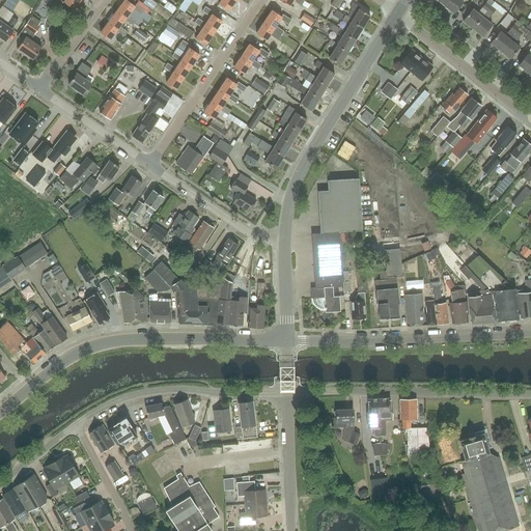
[(18,0),(6,0),(3,5),(12,11),(19,1),(18,0)]
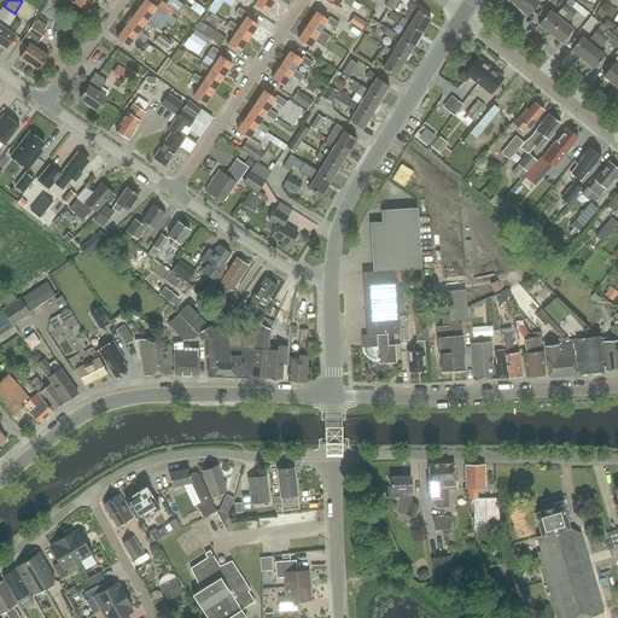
[(76,0),(75,3),(87,10),(93,0),(76,0)]
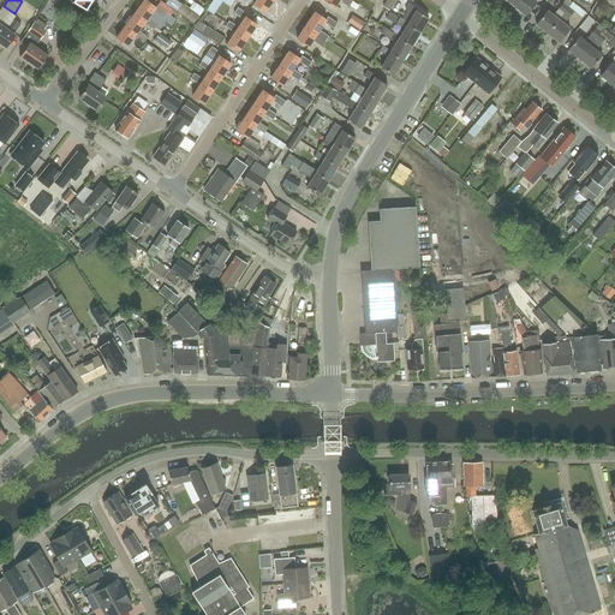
[(165,22),(157,17),(160,15),(163,17),(167,12),(157,5),(156,6),(147,0),(144,0),(137,11),(147,19),(149,17),(159,24),(162,27),(165,22)]
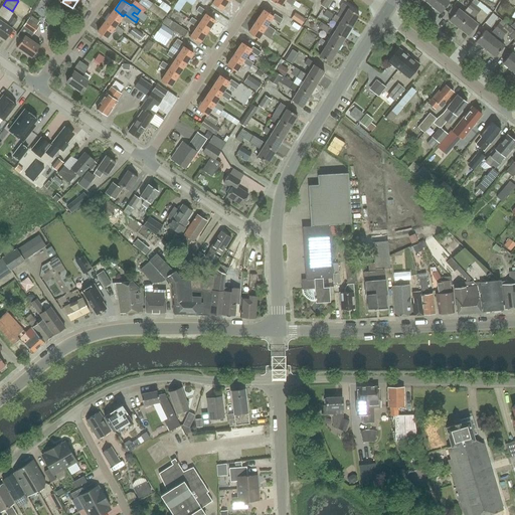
[(214,0),(213,3),(222,10),(228,0),(214,0)]
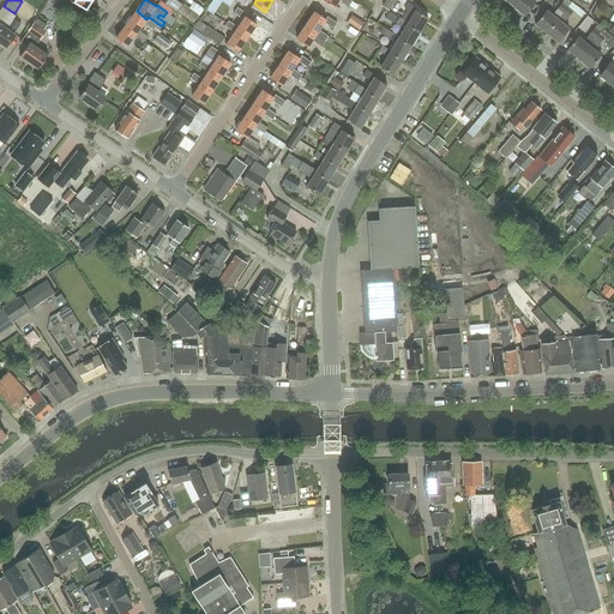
[(390,11),(396,0),(386,0),(383,6),(390,11)]
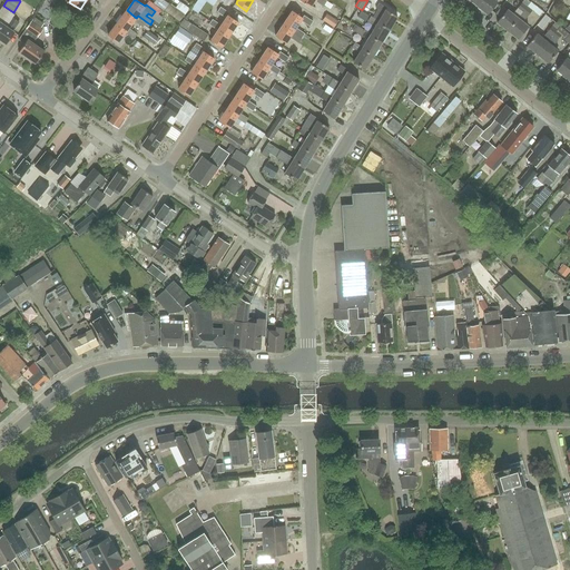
[(498,2),(494,0),(481,0),(477,6),(488,15),(498,2)]
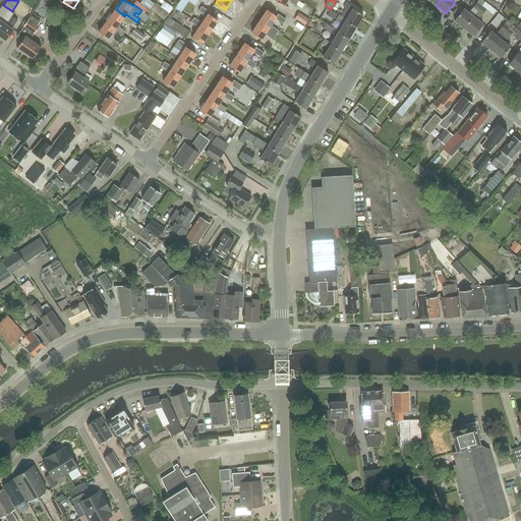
[(481,0),(479,0),(473,8),(477,11),(482,6),(484,3),(481,0)]
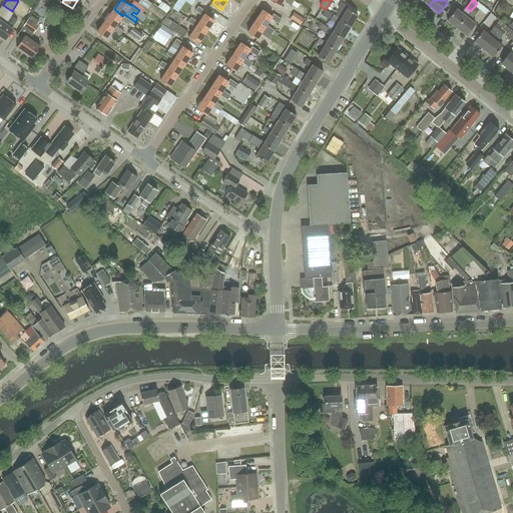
[(351,26),(358,14),(347,8),(348,6),(341,2),(338,7),(345,11),(341,18),(340,19),(351,26)]
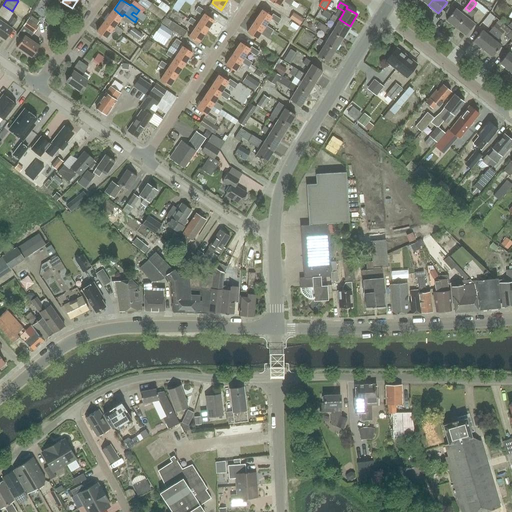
[(474,6),(469,11),(474,15),(478,10),(481,6),(477,2),(476,3),(474,6)]
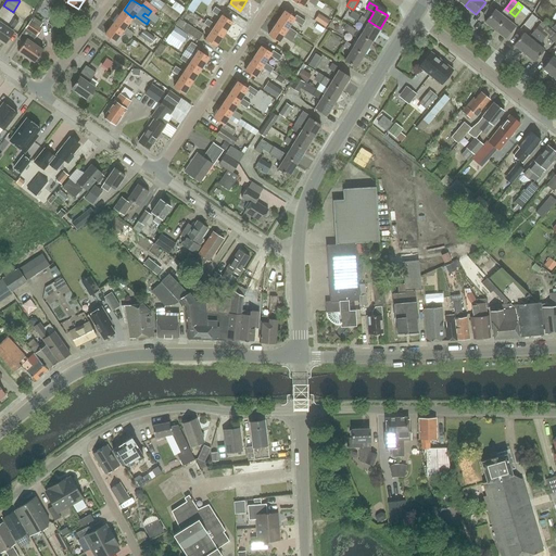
[(165,3),(164,3),(160,10),(176,22),(180,15),(172,9),(165,3)]
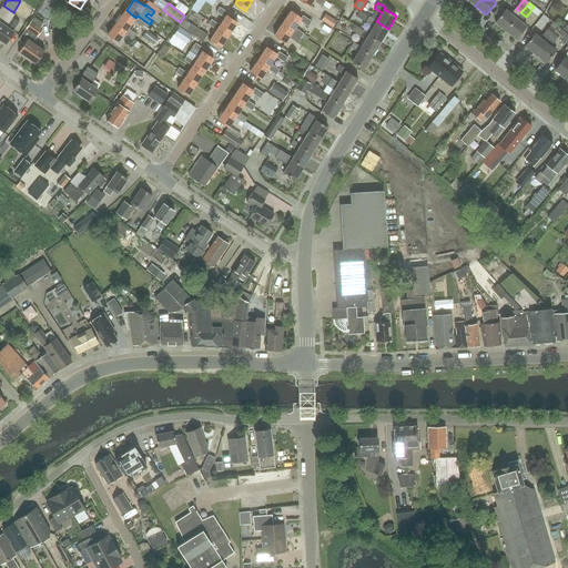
[(19,22),(12,18),(14,16),(2,7),(0,9),(0,40),(6,44),(14,32),(12,31),(19,22)]
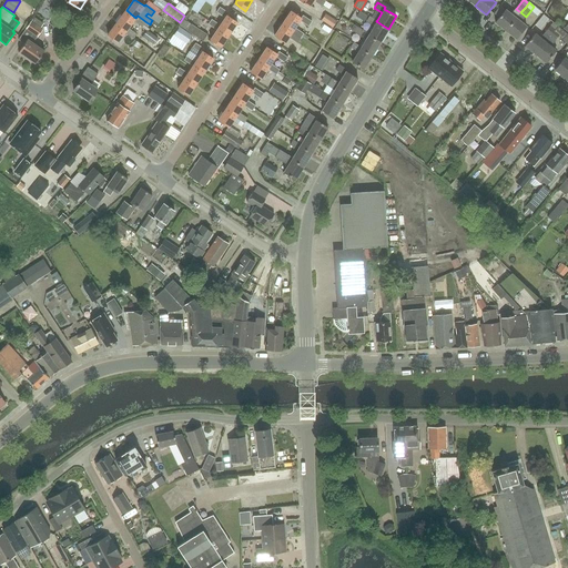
[(220,7),(216,11),(225,18),(221,26),(220,27),(230,34),(239,22),(227,14),(230,13),(220,7)]
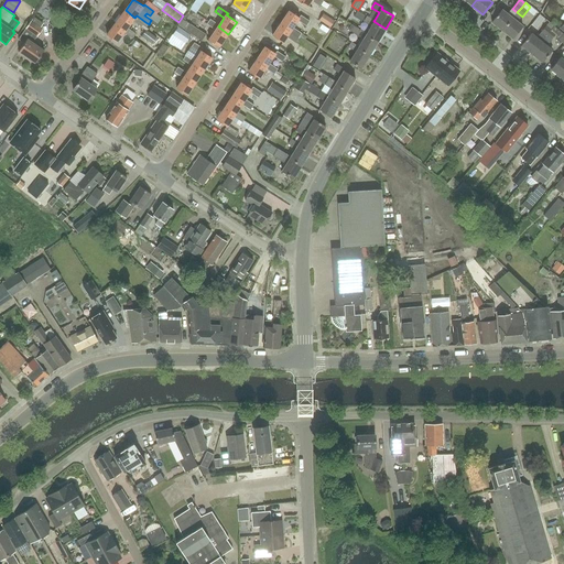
[(502,10),(491,22),(502,31),(517,12),(512,9),(508,14),(502,10)]
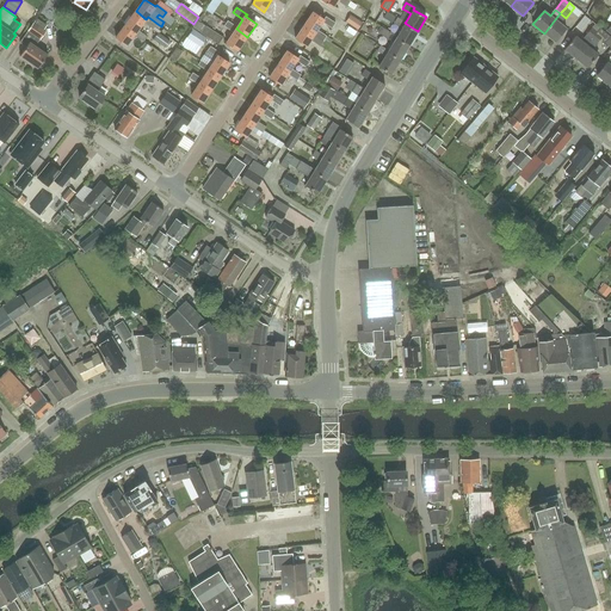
[(153,29),(155,26),(158,24),(148,17),(146,19),(136,11),(127,24),(137,32),(139,30),(144,23),(153,29)]
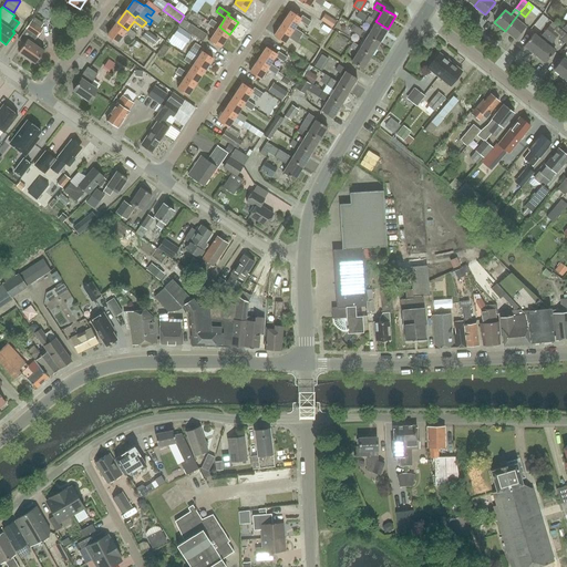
[(290,10),(282,22),(294,29),(295,28),(299,20),(308,26),(311,21),(302,14),(301,17),(290,10)]
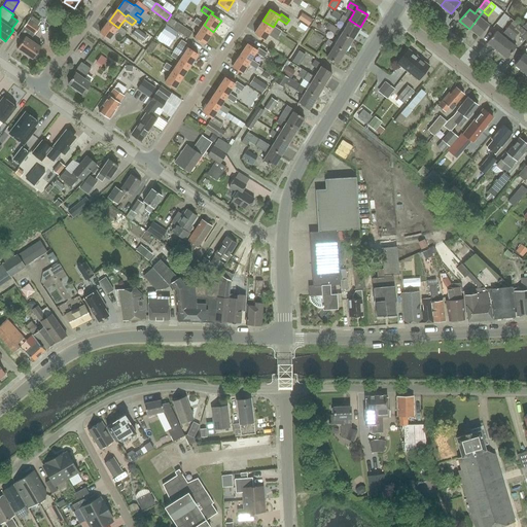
[(341,15),(334,10),(330,15),(339,20),(341,15)]
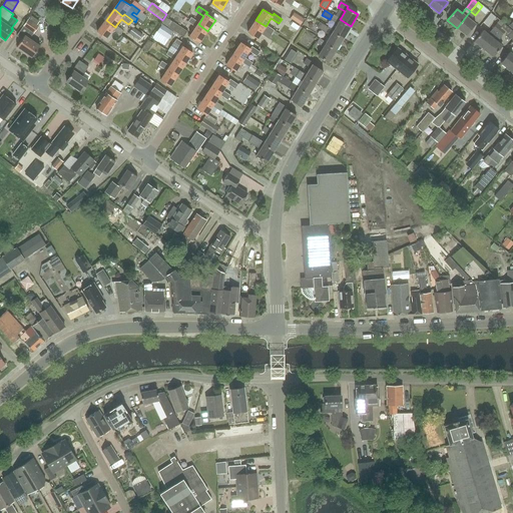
[(470,11),(457,28),(466,36),(476,24),(471,20),(475,15),(470,11)]
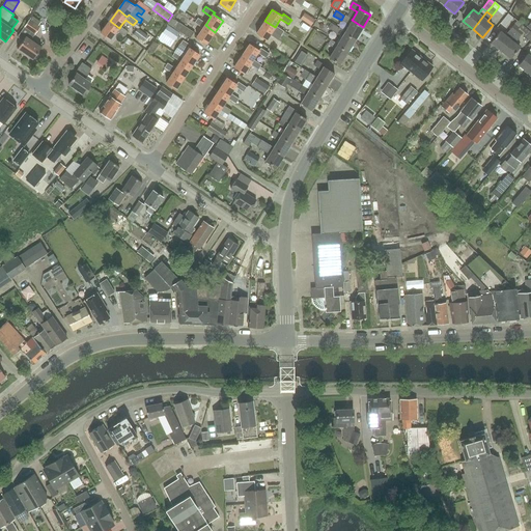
[(301,20),(311,26),(315,20),(305,14),(301,20)]
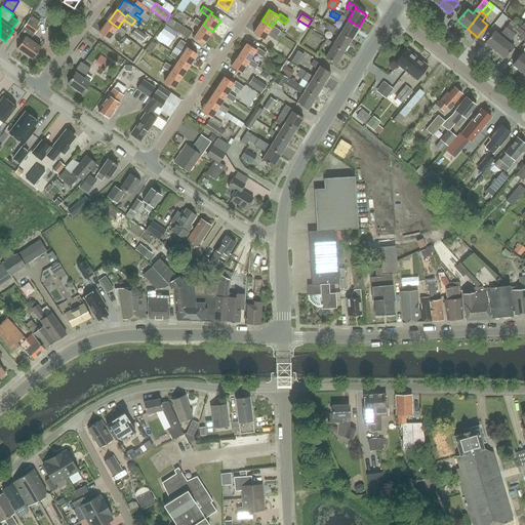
[(348,19),(349,18),(341,14),(338,19),(346,24),(340,31),(340,32),(352,39),(359,27),(348,19)]
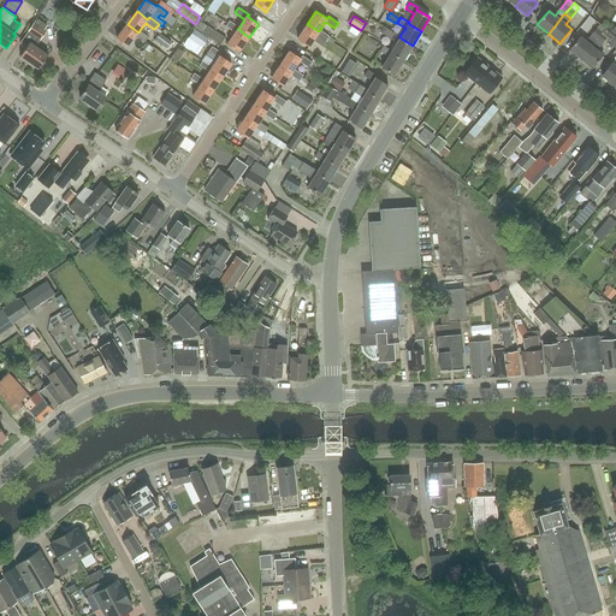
[(580,28),(585,33),(594,22),(588,17),(580,28)]
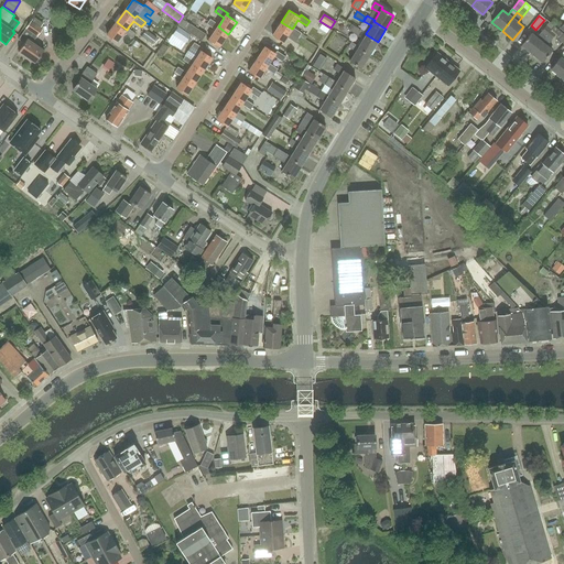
[(210,19),(207,24),(216,30),(209,40),(220,46),(228,34),(218,26),(219,25),(210,19)]
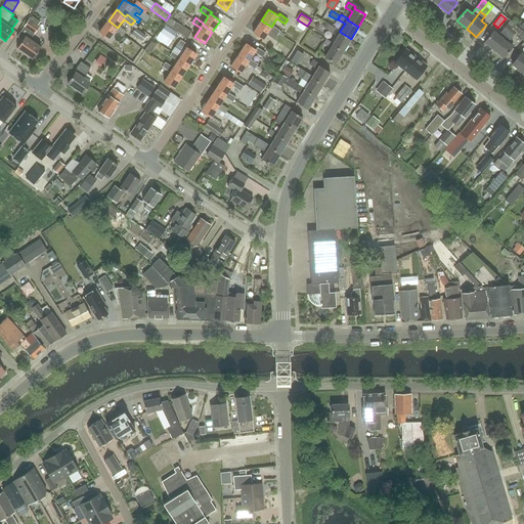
[(33,59),(41,47),(31,40),(40,27),(29,19),(17,37),(24,41),(17,49),(33,59)]
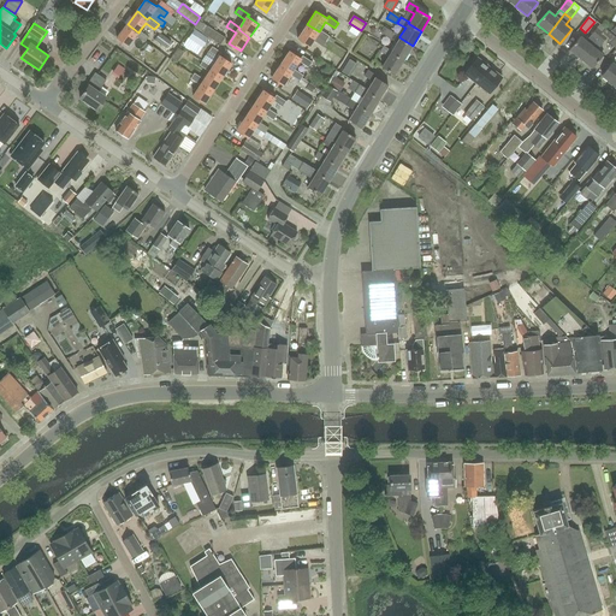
[(149,37),(140,30),(138,33),(128,24),(117,37),(128,46),(134,39),(138,42),(141,39),(144,42),(149,37)]
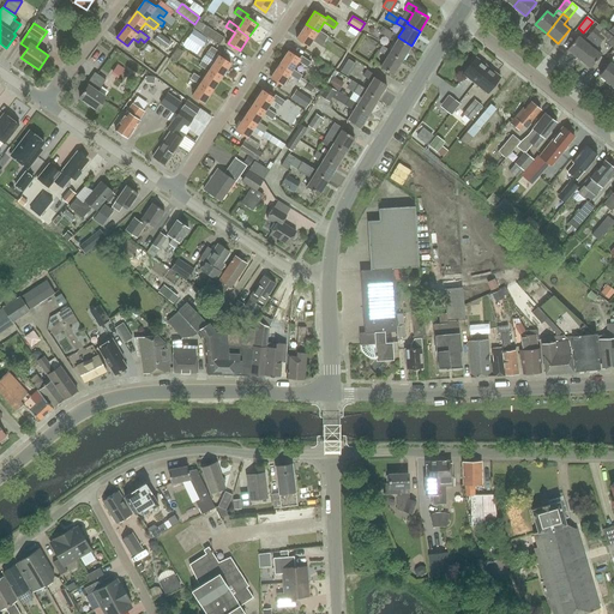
[(329,36),(319,30),(318,31),(306,24),(296,38),(308,46),(312,40),(321,46),(329,36)]
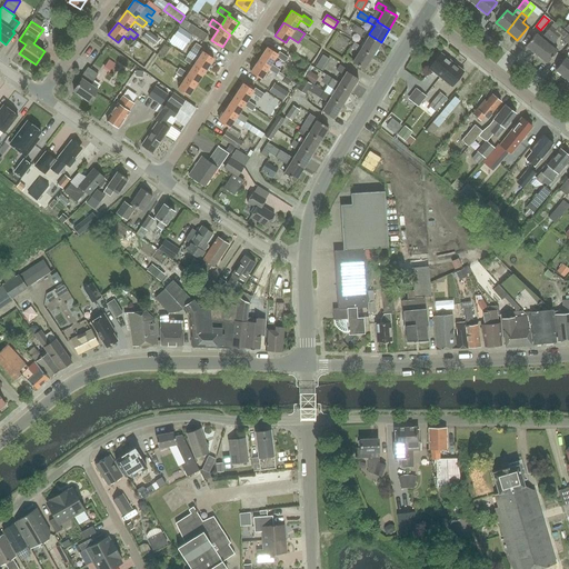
[(555,23),(547,32),(551,36),(559,27),(555,23)]
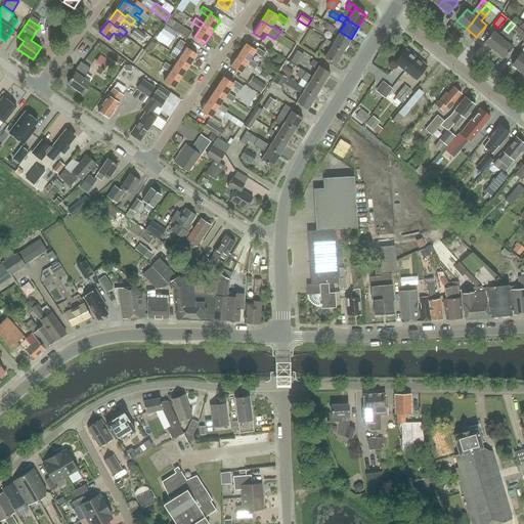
[(188,38),(192,32),(176,23),(172,29),(188,38)]
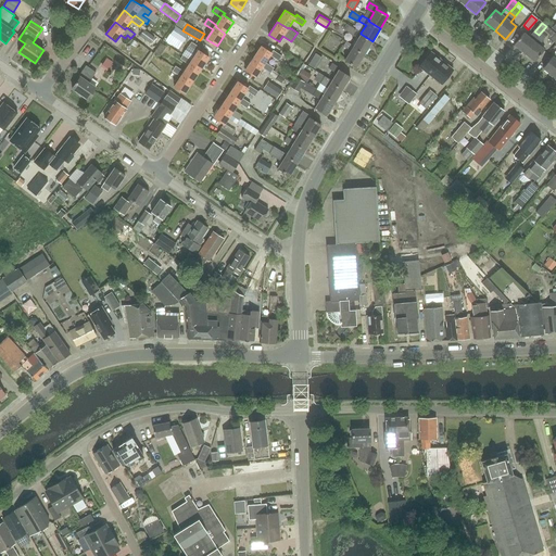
[(361,33),(357,30),(346,24),(343,28),(358,37),(353,46),(353,47),(365,53),(373,41),(361,34),(361,33)]
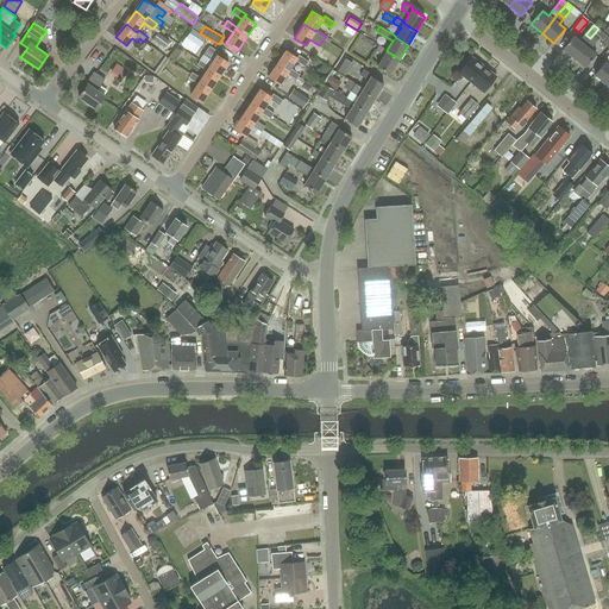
[(598,29),(590,38),(596,43),(598,39),(608,48),(608,46),(608,37),(598,29)]
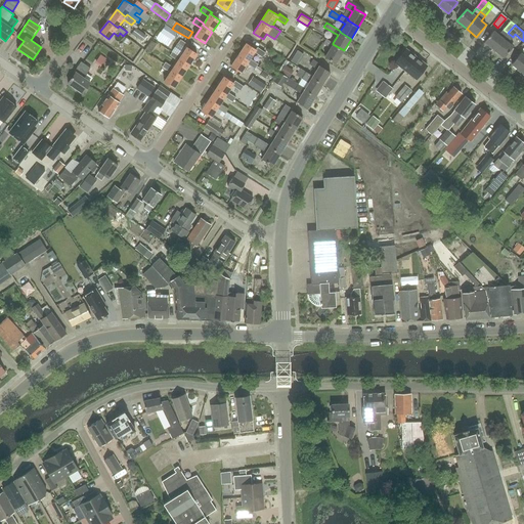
[(165,26),(160,33),(172,41),(177,34),(165,26)]
